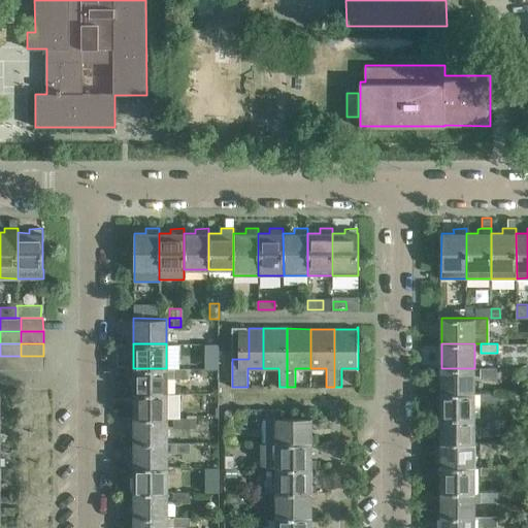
[(21,356),(0,356),(0,368),(21,369),(21,356)]
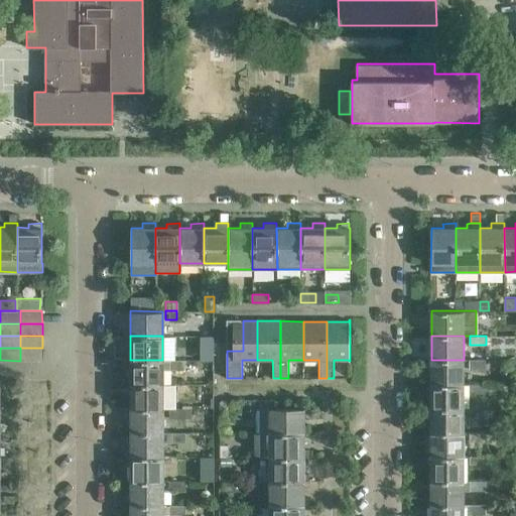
[(42,348),(20,348),(20,361),(42,361),(42,348)]
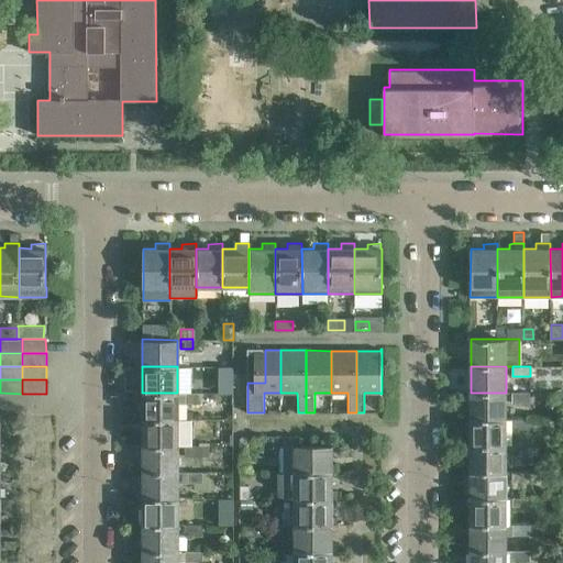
[(177,393),(142,393),(142,419),(143,419),(177,419),(177,404),(199,405),(203,405),(203,393),(199,393),(186,393),(177,393)]
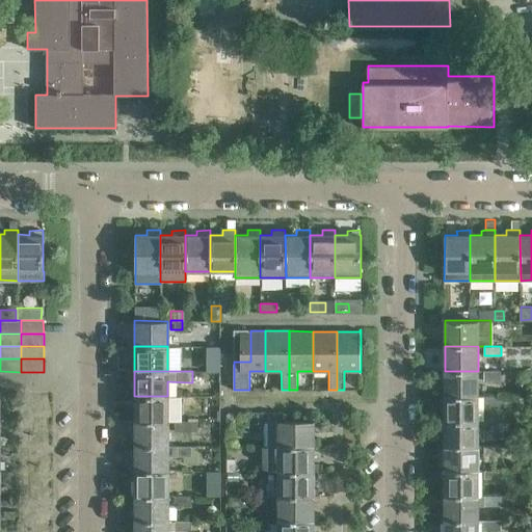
[(478,371),(445,371),(445,396),(478,396),(478,371)]
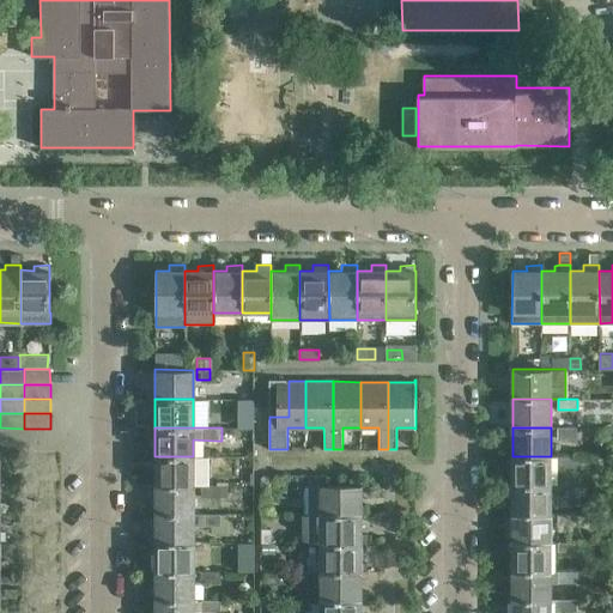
[(577,428),(558,428),(558,438),(577,438),(577,428)]
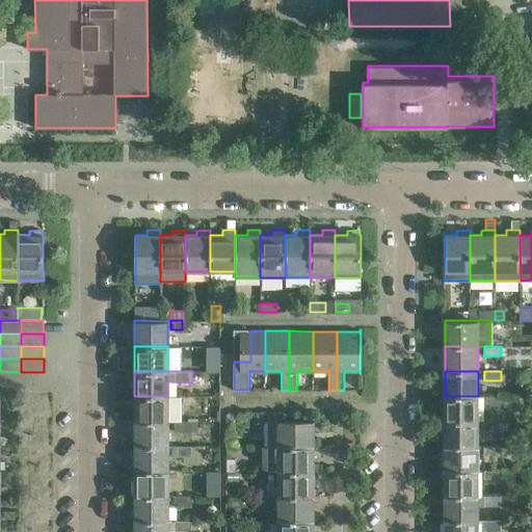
[(135,396),(134,396),(134,421),(167,421),(174,421),(181,421),(181,396),(167,396),(135,396)]
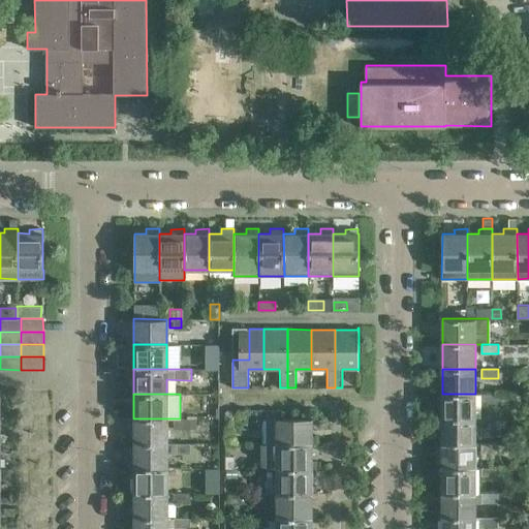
[(475,394),(442,394),(442,418),(475,418),(475,394)]
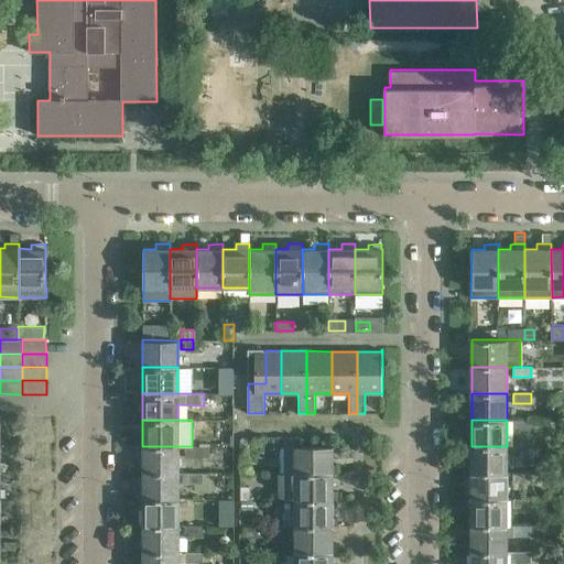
[(531,420),(513,420),(513,431),(531,431),(531,420)]
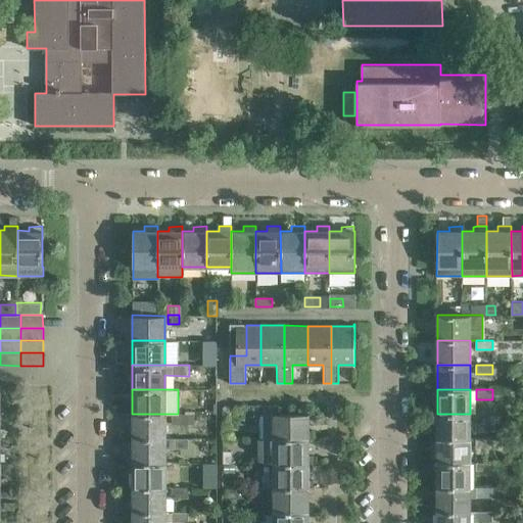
[(222,419),(223,419),(231,419),(231,417),(233,414),(236,414),(236,405),(227,405),(225,405),(223,407),(222,409),(222,419)]
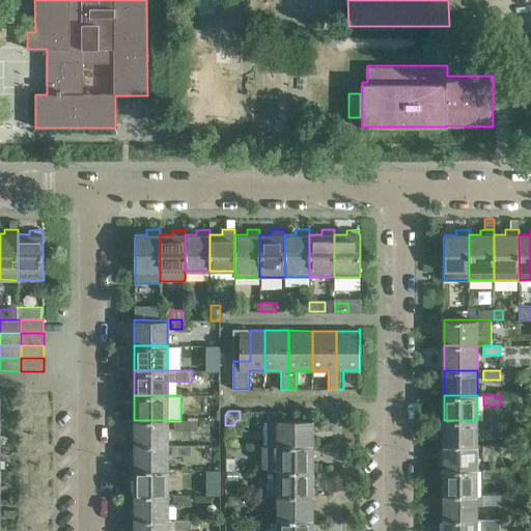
[(278,413),(268,413),(268,446),(313,446),(317,445),(317,432),(313,432),(313,420),(278,419),(278,414),(278,413)]
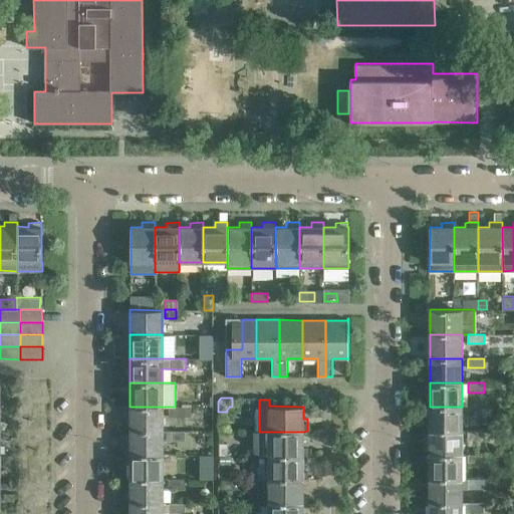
[(162,407),(130,407),(130,431),(162,431),(162,407)]
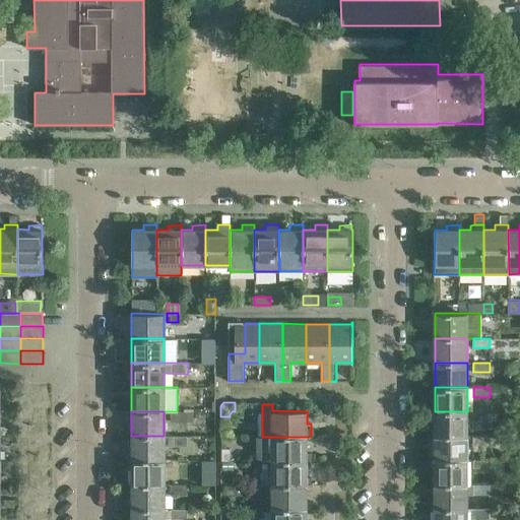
[(177,411),(170,411),(170,421),(186,421),(186,411),(177,411)]
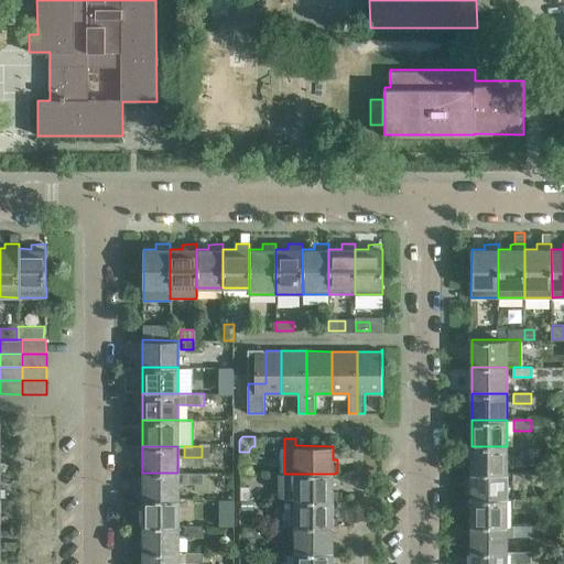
[(507,446),(472,446),(472,473),(507,473),(507,446)]
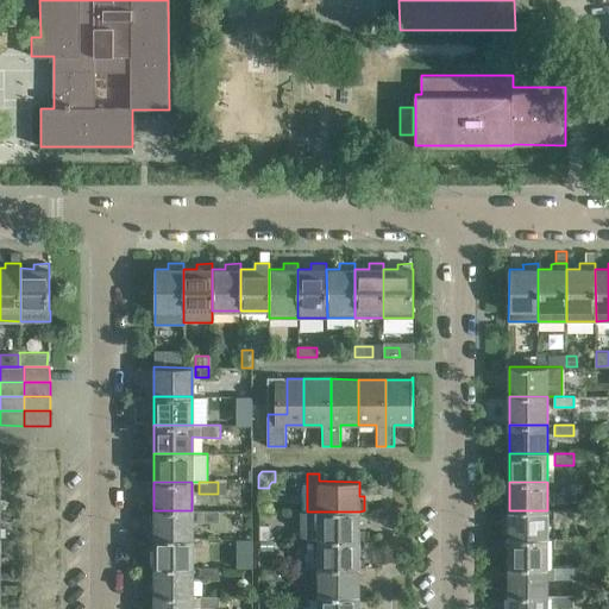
[(573,482),(554,482),(554,493),(573,493),(573,482)]
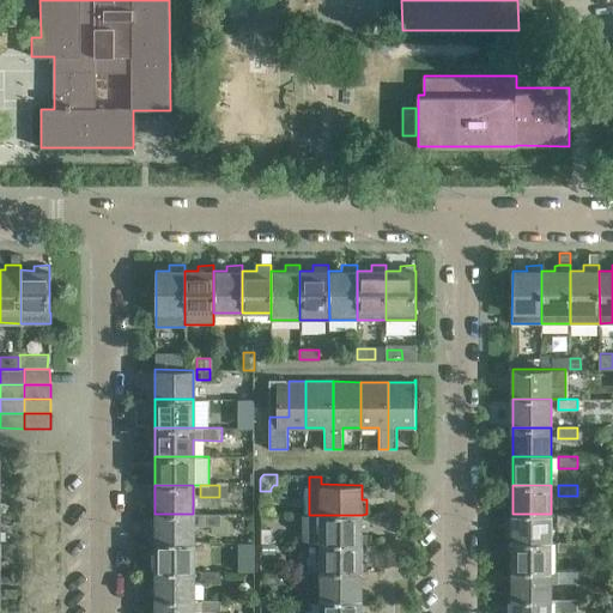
[(193,514),(155,514),(155,542),(193,544),(193,526),(219,526),(219,514),(193,514)]
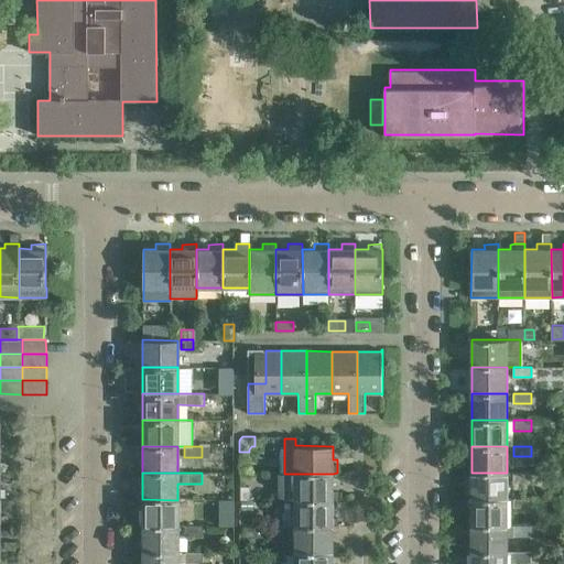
[(507,473),(472,473),(472,499),(507,499),(507,473)]
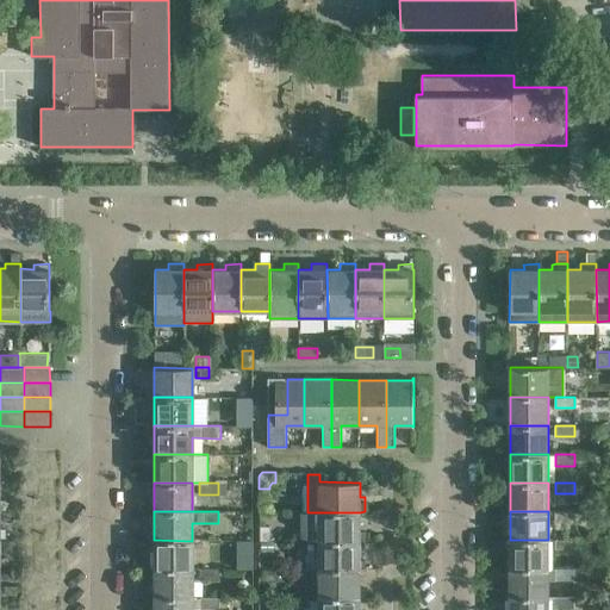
[(574,511),(555,511),(555,522),(574,522),(574,511)]
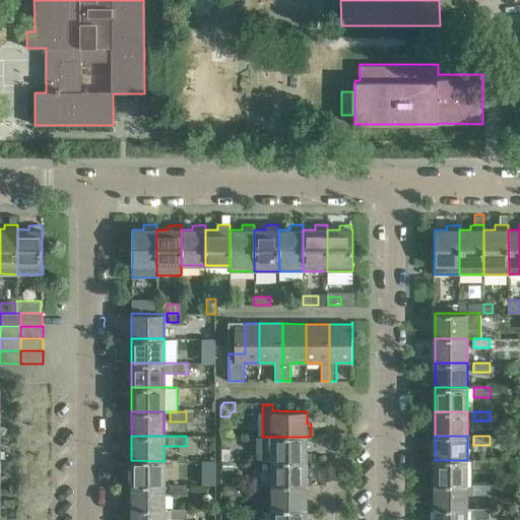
[(307,437),(262,437),(262,460),(271,460),(307,460),(311,460),(311,448),(307,448),(307,437)]
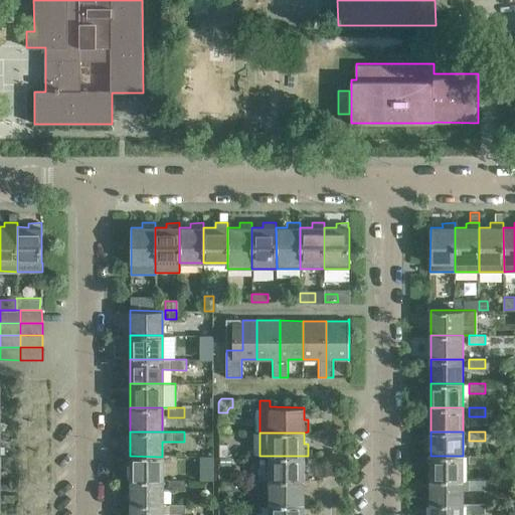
[(219,456),(227,456),(228,444),(219,444),(219,456)]
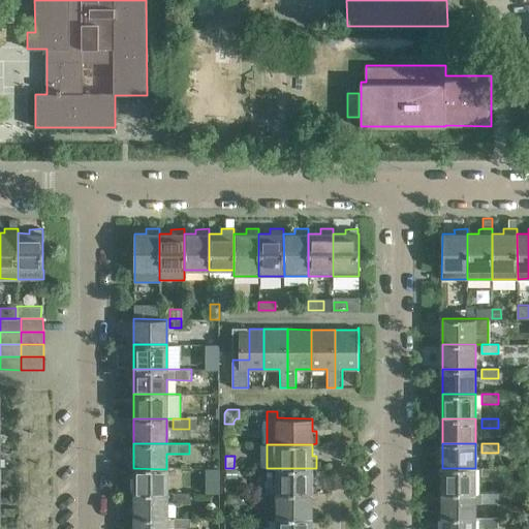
[(166,469),(133,468),(133,494),(166,493),(166,469)]
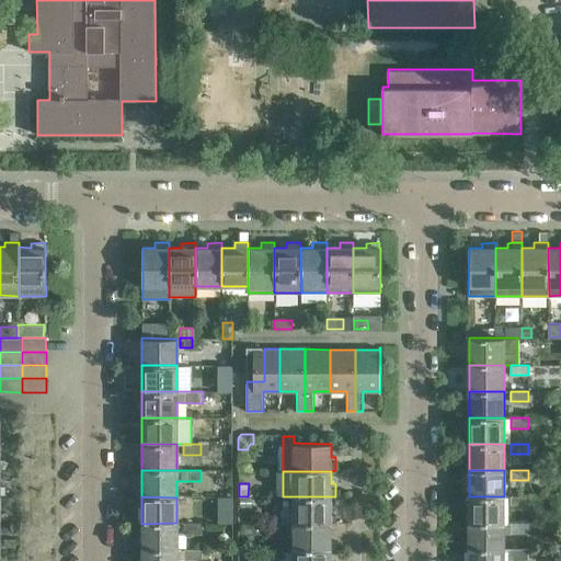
[(293,496),(293,523),(331,523),(335,524),(335,510),(331,508),(331,496),(293,496)]
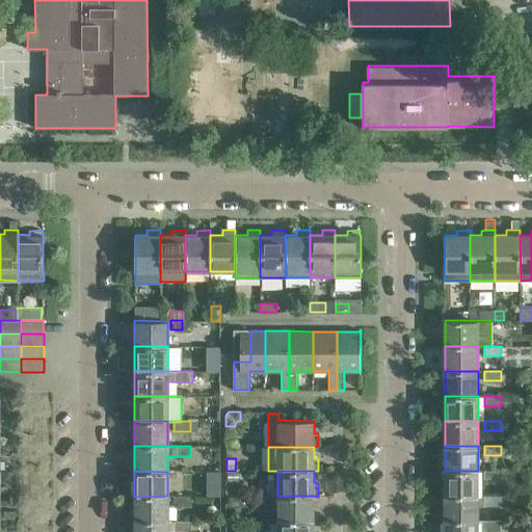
[(478,471),(445,471),(445,496),(478,496),(478,471)]
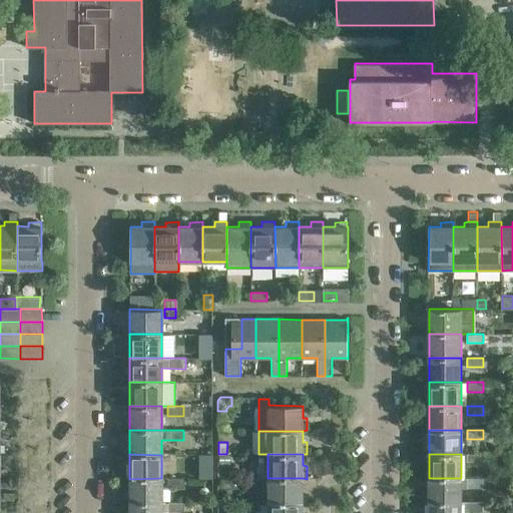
[(483,454),(467,454),(467,463),(483,464),(483,454)]
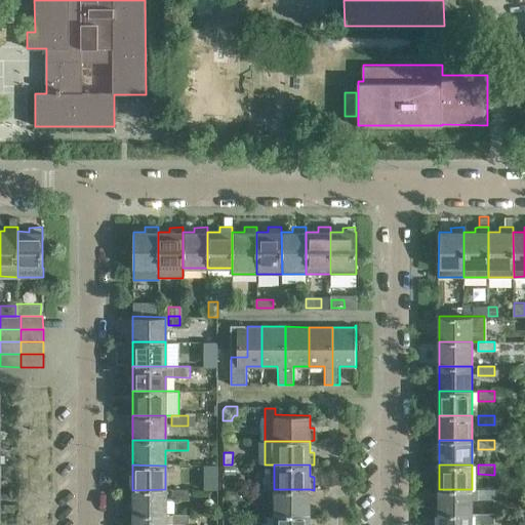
[(218,472),(204,472),(204,488),(217,488),(218,472)]
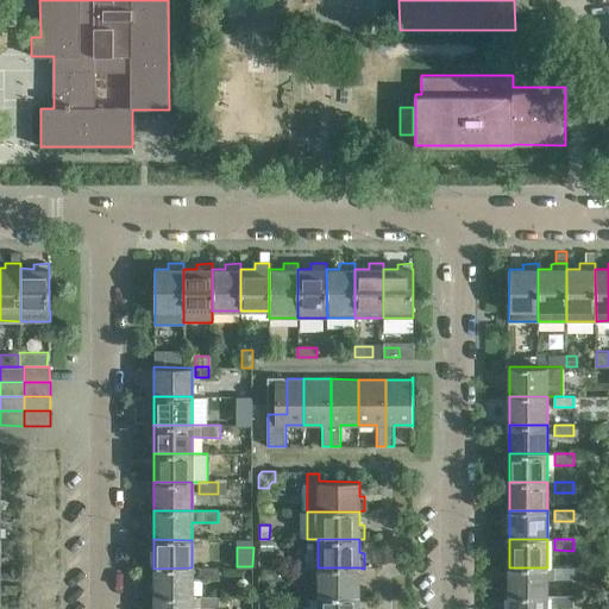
[(192,567),(154,569),(154,596),(192,596),(192,567)]
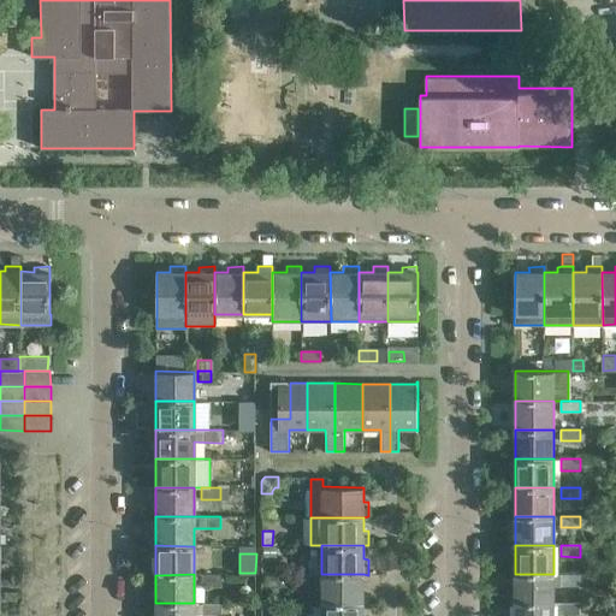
[(220,574),(201,574),(201,586),(220,586),(220,574)]
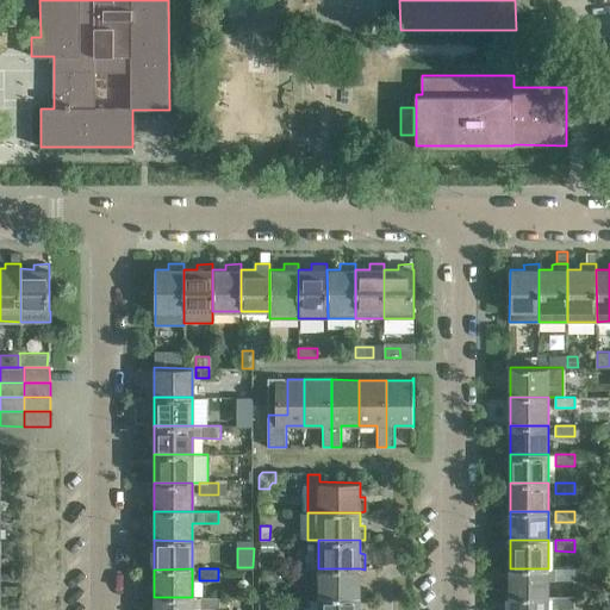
[(360,568),(318,568),(318,597),(360,597),(365,597),(365,587),(360,587),(360,568)]
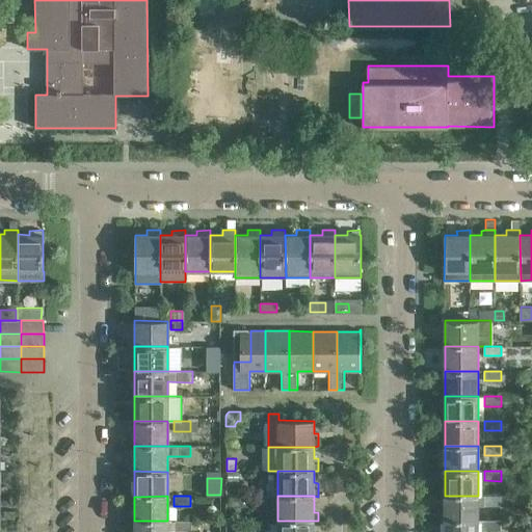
[(478,496),(445,496),(445,521),(478,521),(478,506),(501,506),(501,496),(478,496)]
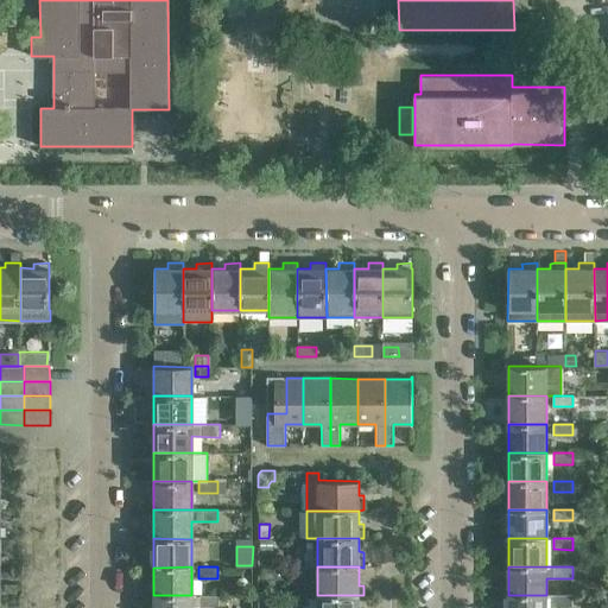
[(191,595),(153,595),(152,607),(191,607),(198,607),(198,595),(191,595)]
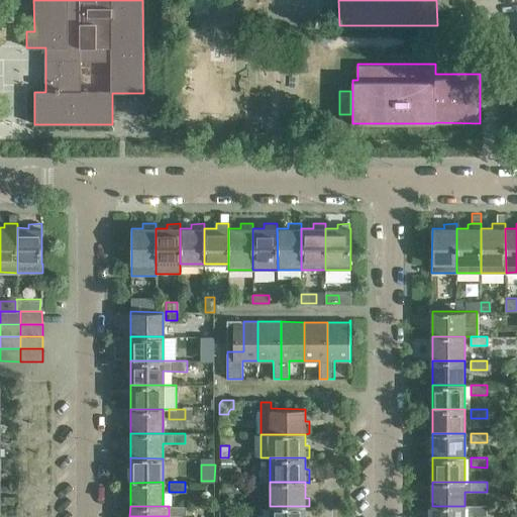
[(185,507),(169,506),(169,516),(185,516),(185,507)]
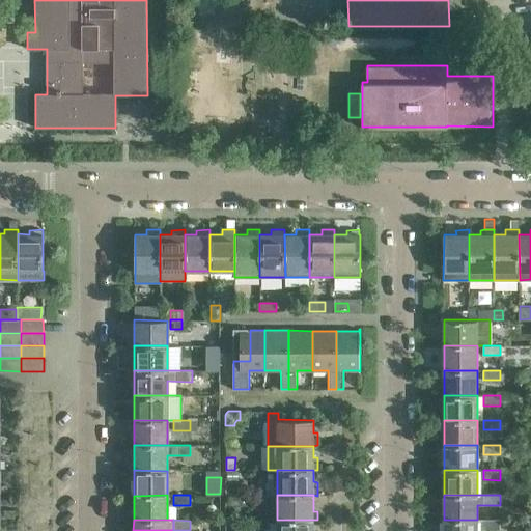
[(312,530),(313,520),(277,520),(276,530),(312,530)]
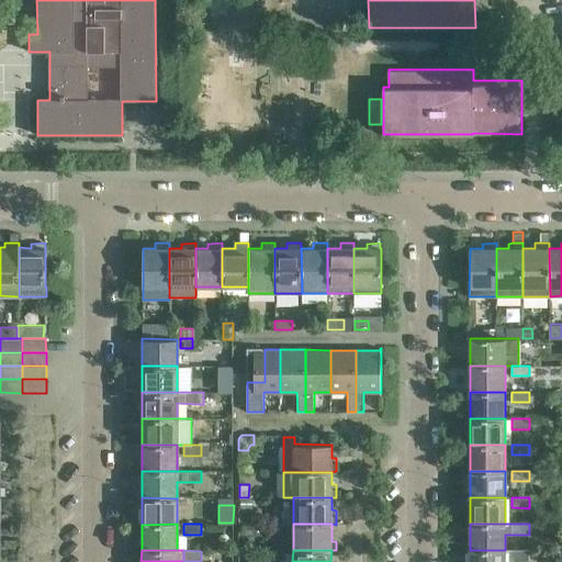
[(505,550),(470,550),(469,561),(505,561),(505,560),(512,560),(512,550),(505,550)]
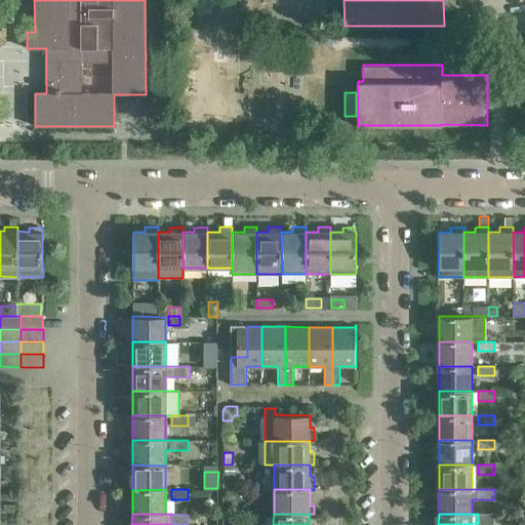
[(494,514),(478,514),(478,523),(494,524),(494,514)]
